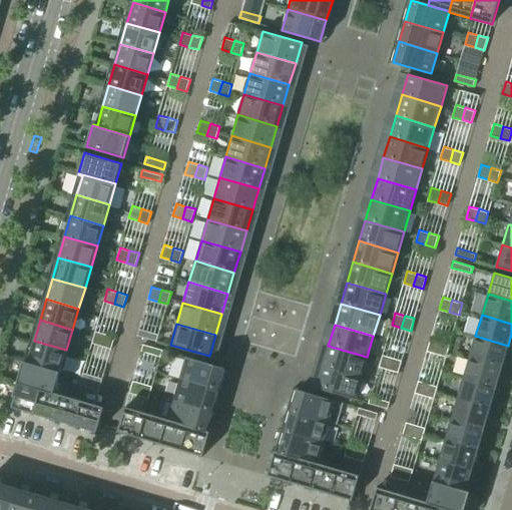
[(137,335),(157,341),(159,334),(139,328),(137,335)]
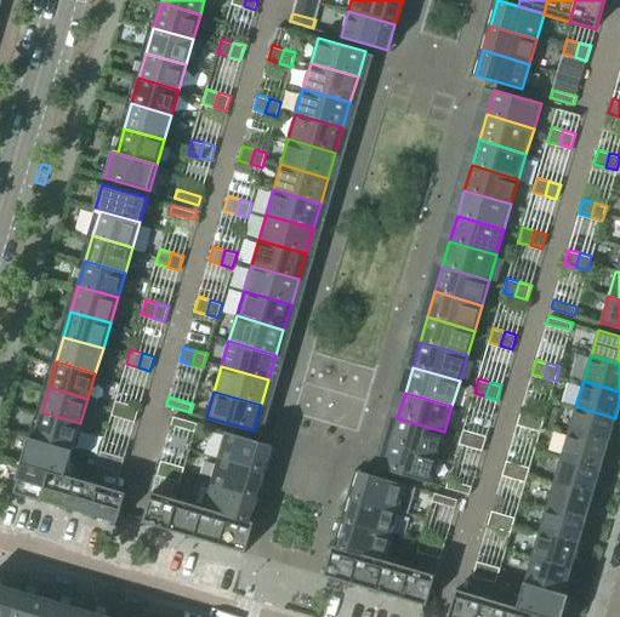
[(112,415),(123,418),(128,403),(115,400),(112,415)]
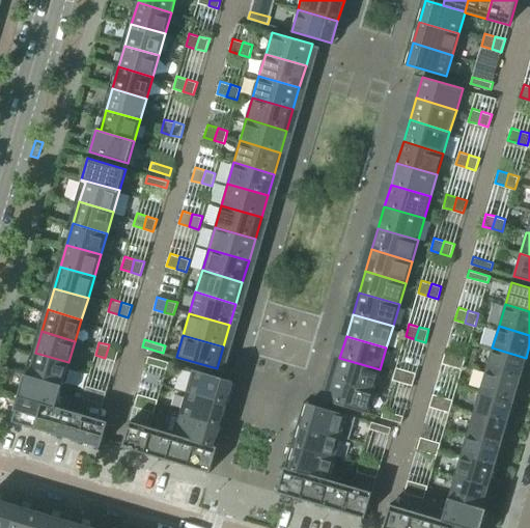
[(109,344),(105,358),(115,360),(119,348),(109,344)]
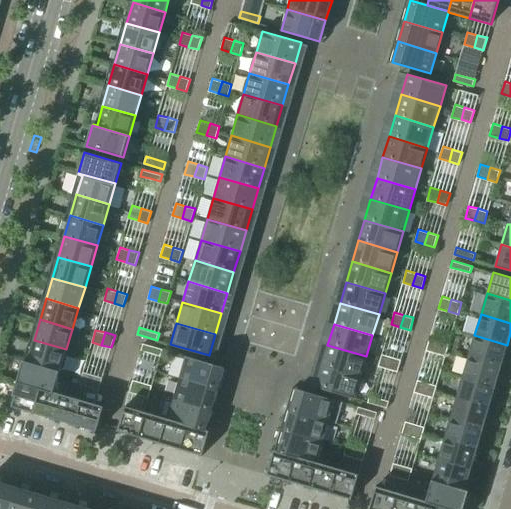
[(474,335),(468,356),(502,365),(507,345),(474,335)]
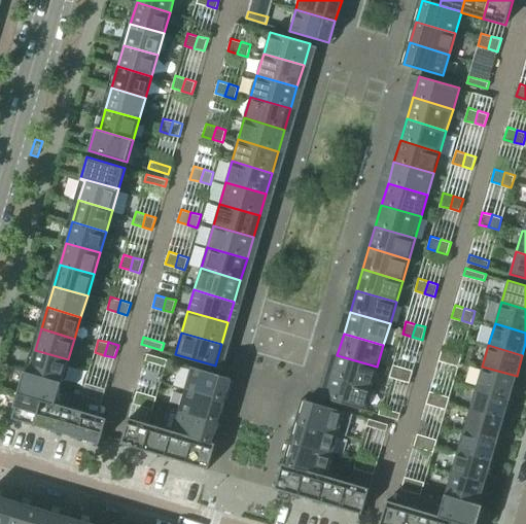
[(439,360),(449,362),(452,350),(443,348),(439,360)]
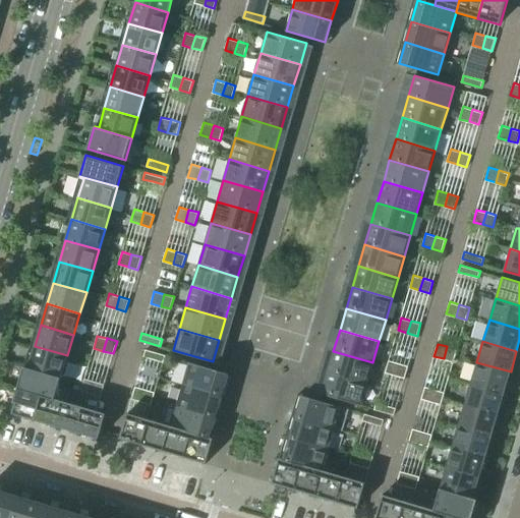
[(29,366),(61,377),(67,355),(35,346),(29,366)]
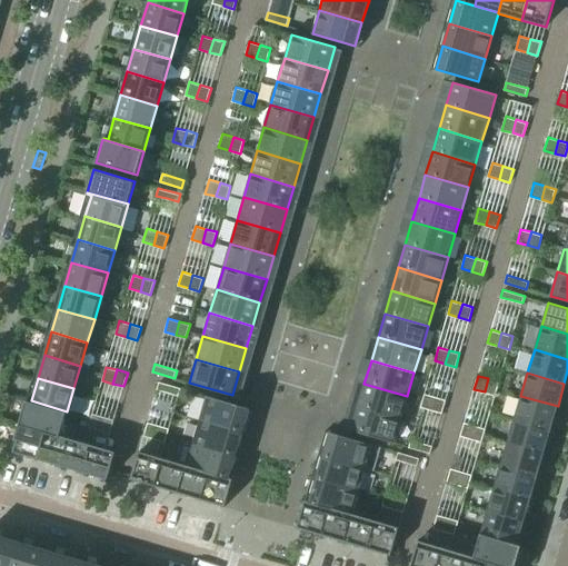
[(488,378),(485,391),(495,395),(499,381),(488,378)]
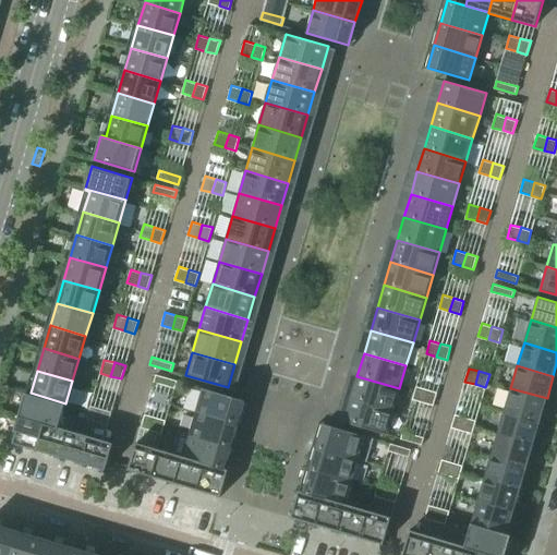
[(154,382),(176,387),(177,379),(156,374),(154,382)]
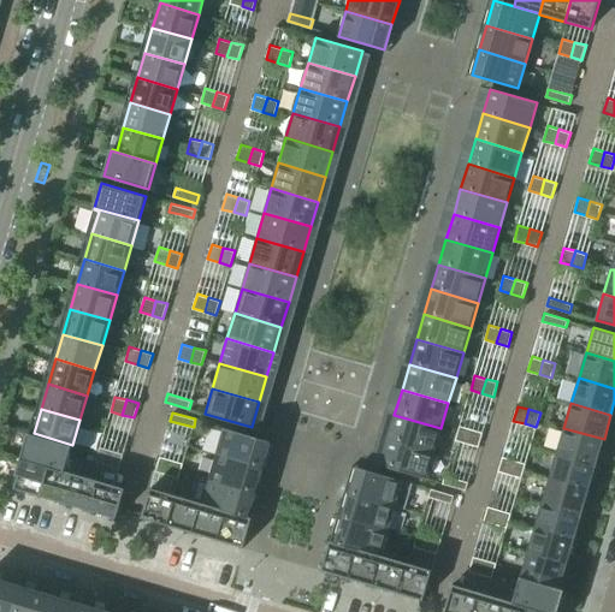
[(394,415),(386,439),(433,453),(441,428),(394,415)]
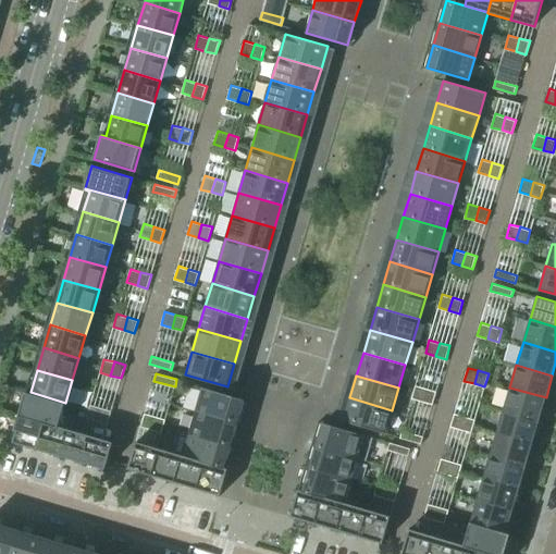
[(411,397),(422,401),(427,388),(416,384),(411,397)]
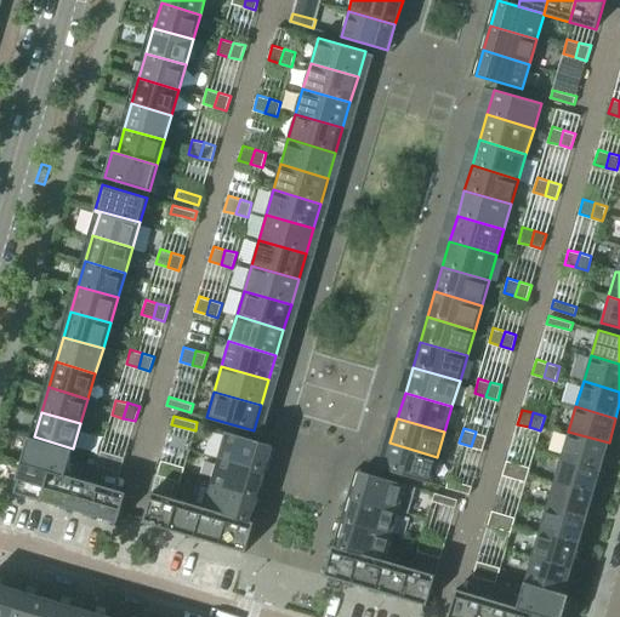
[(219,457),(265,470),(272,444),(226,430),(219,457)]
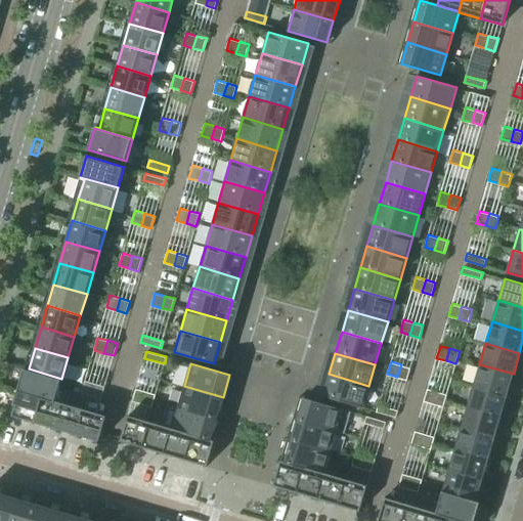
[(401,364),(397,377),(407,380),(410,367),(401,364)]
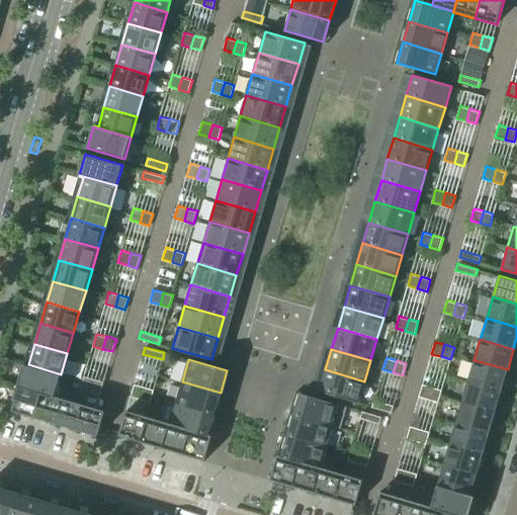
[(474,360),(467,380),(501,391),(508,369),(474,360)]
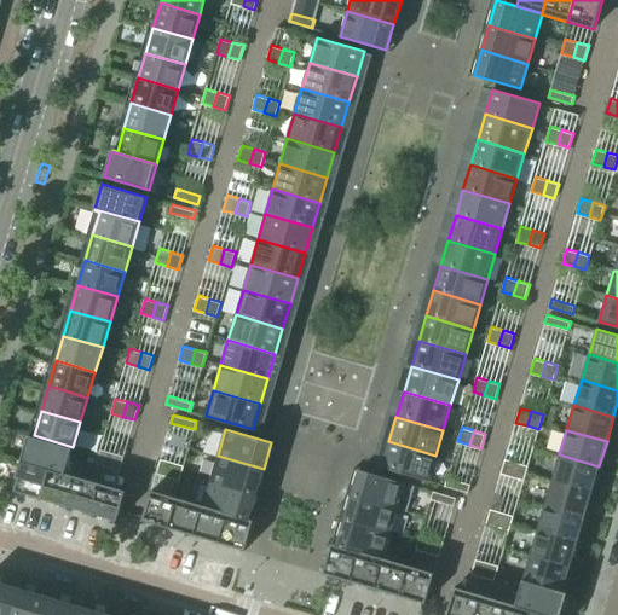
[(50,468),(65,473),(73,447),(34,435),(34,436),(29,434),(22,459),(50,468)]
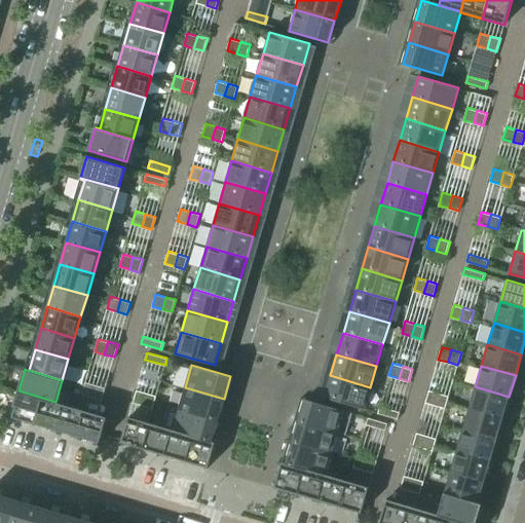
[(370,387),(330,375),(324,397),(364,408),(370,387)]
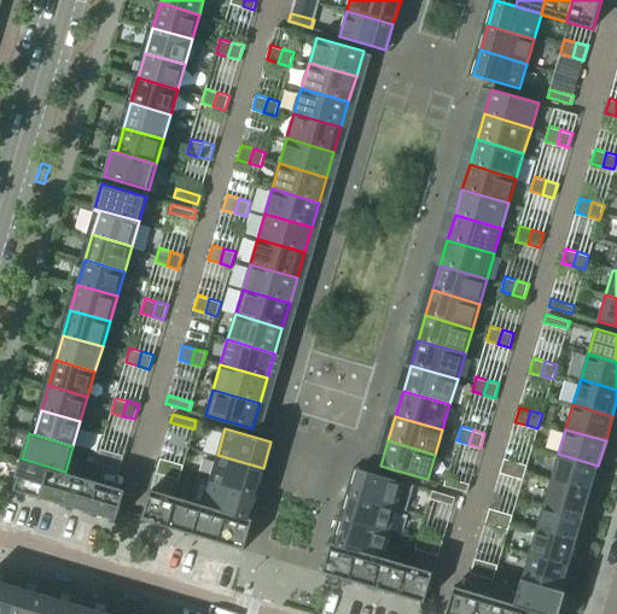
[(97,462),(108,466),(112,451),(100,448),(97,462)]
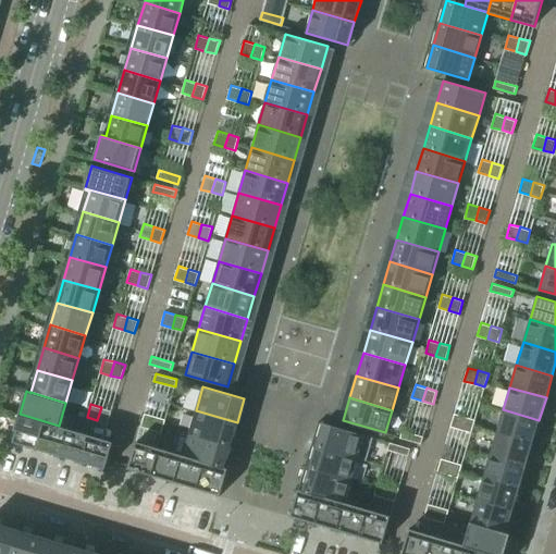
[(101,407),(97,420),(108,423),(111,410),(101,407)]
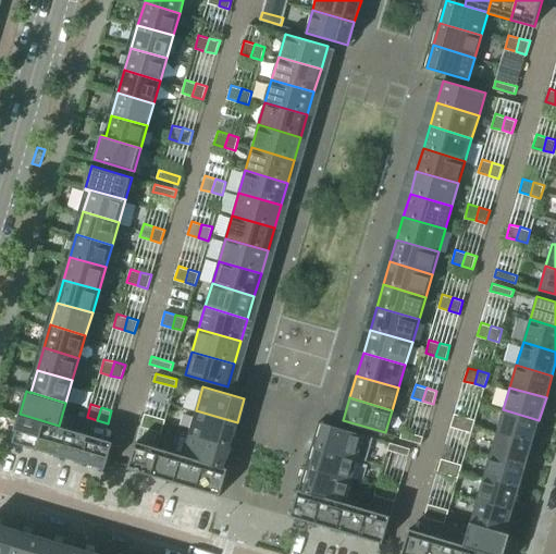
[(503,409),(496,432),(532,443),(539,420),(503,409)]
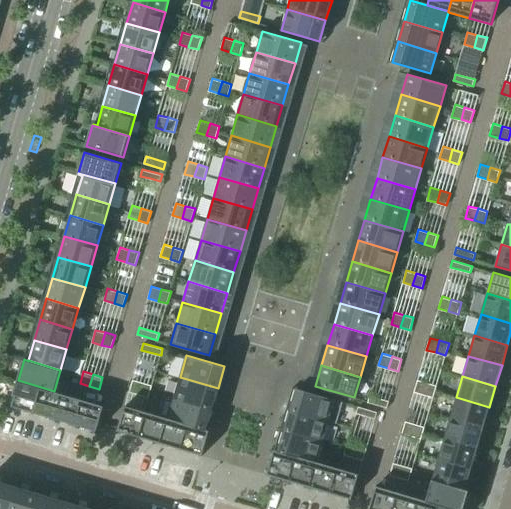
[(174,397),(212,408),(218,388),(180,377),(174,397)]
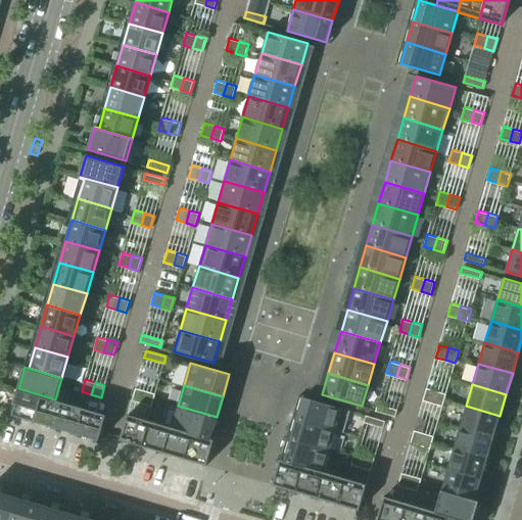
[(132,399),(142,403),(145,390),(136,387),(132,399)]
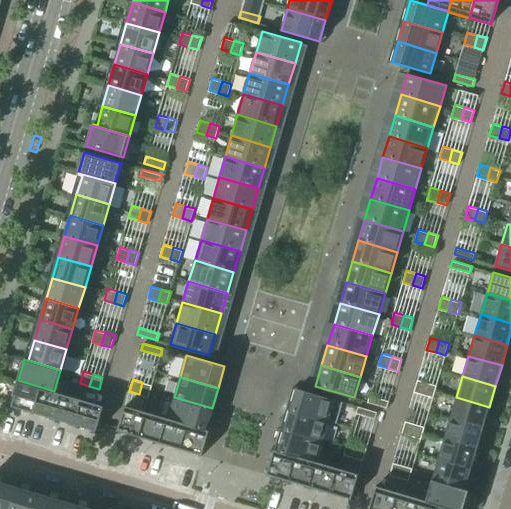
[(414,391),(424,394),(427,382),(418,379),(414,391)]
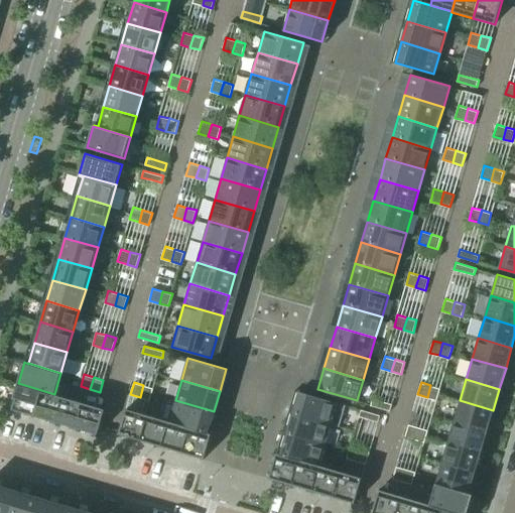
[(12,409),(33,415),(41,390),(18,383),(14,397),(15,398),(12,409)]
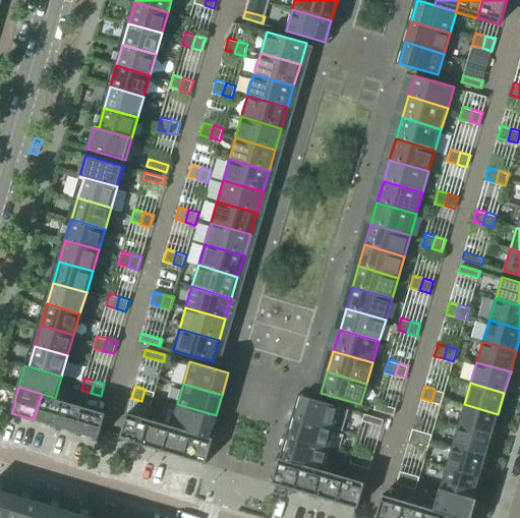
[(145,389),(141,401),(152,404),(155,392),(145,389)]
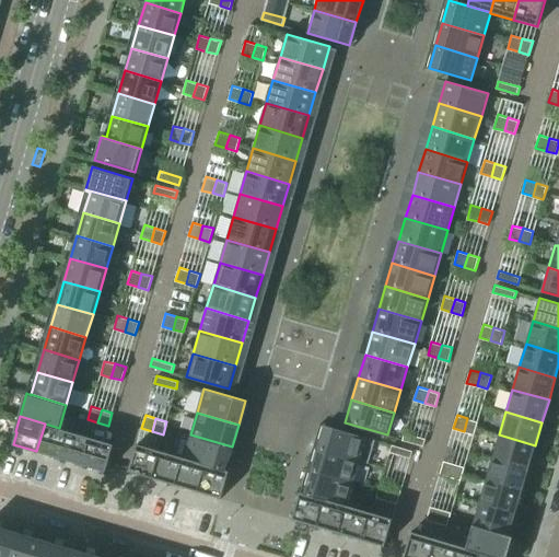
[(467,418),(464,431),(474,434),(478,421),(467,418)]
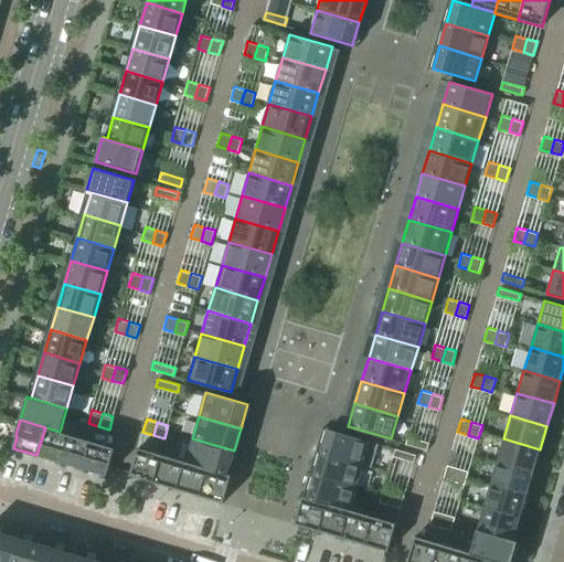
[(36,455),(60,462),(68,434),(60,432),(45,427),(36,455)]
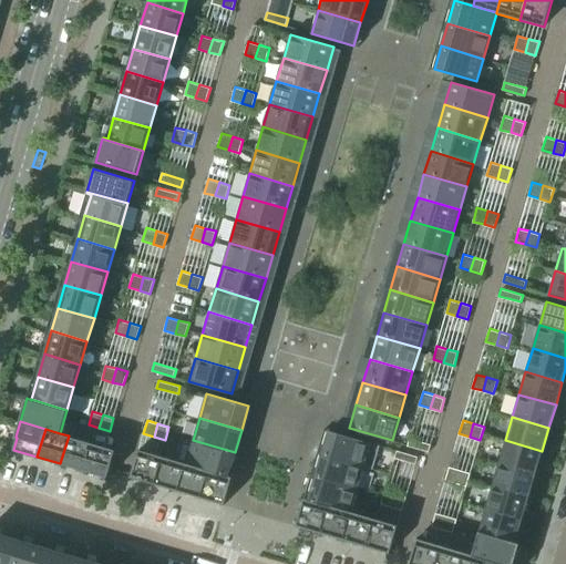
[(321,453),(364,465),(371,442),(329,430),(321,453)]
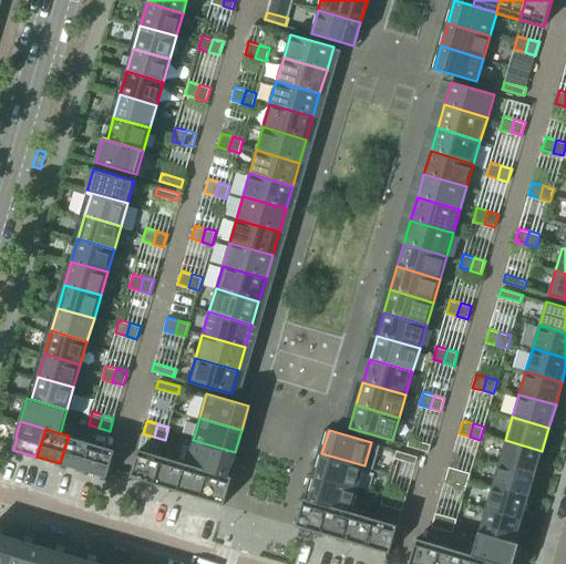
[(60,463),(84,470),(92,442),(69,436),(60,463)]
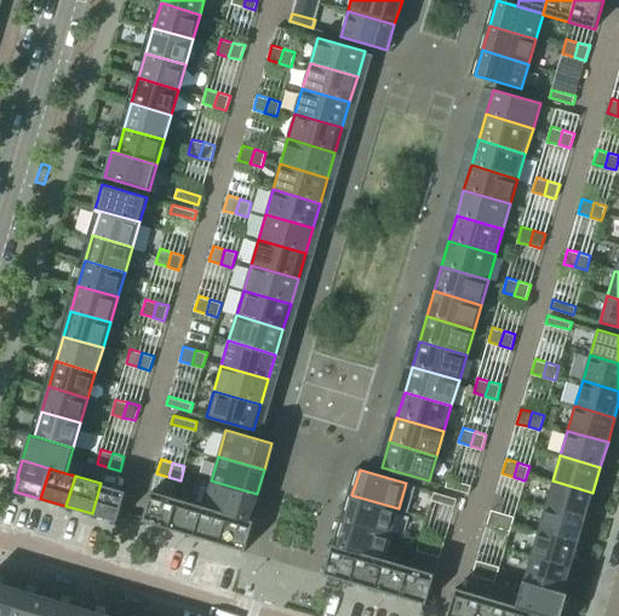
[(191,502),(202,505),(228,512),(250,519),(257,494),(211,481),(210,482),(199,478),(191,502)]
